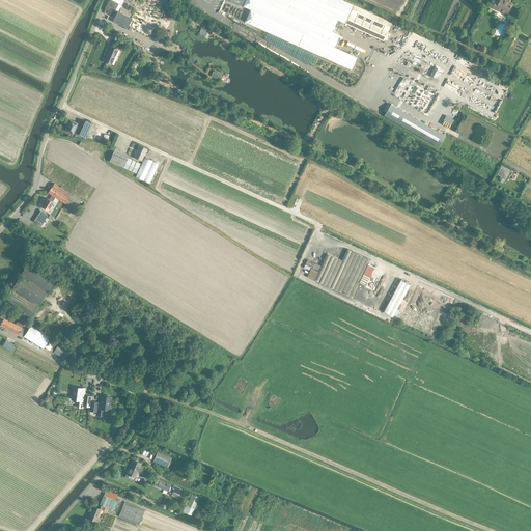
[(110,0),(107,6),(116,11),(119,3),(119,4),(121,0),(123,1),(124,0),(110,0)]
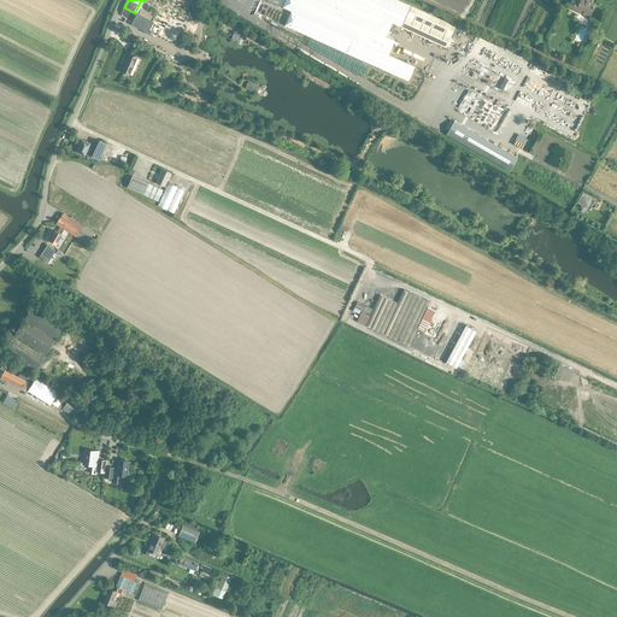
[(398,0),(265,0),(291,11),(285,24),(409,81),(415,66),(389,54),(397,41),(387,36),(393,23),(446,48),(456,25),(419,10),(398,0)]
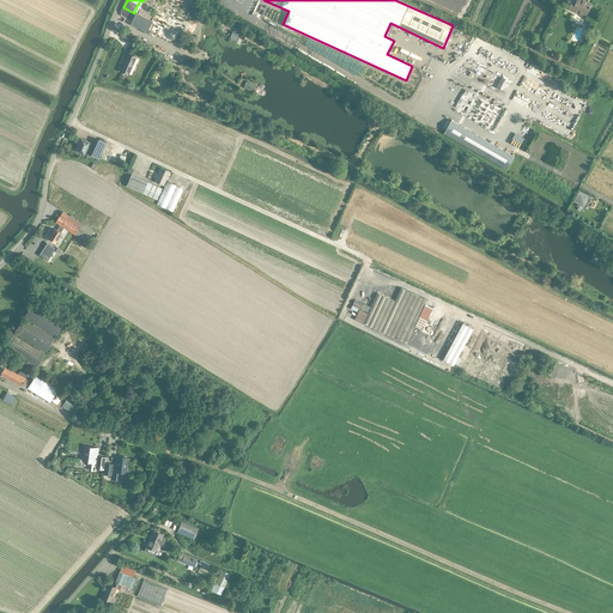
[(575,11),(580,13),(584,16),(587,12),(590,5),(586,2),(586,1),(582,0),(577,0),(576,4),(572,1),(569,10),(575,12),(575,11)]
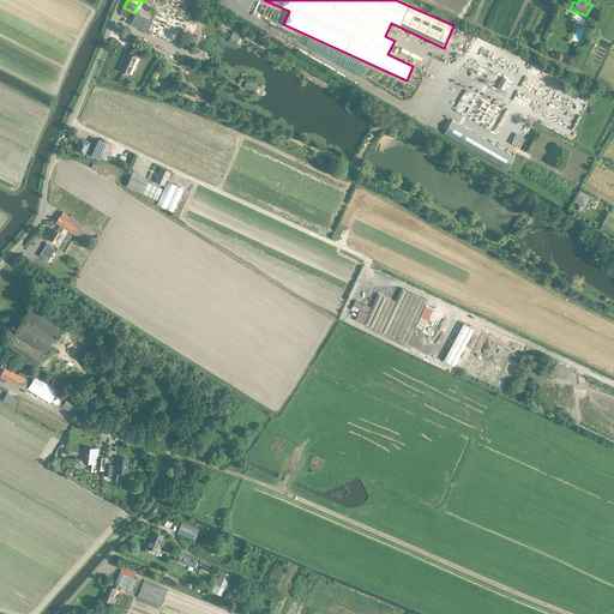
[(137,13),(132,24),(146,31),(146,32),(150,35),(151,32),(149,32),(150,30),(148,29),(152,20),(155,16),(139,8),(137,13)]
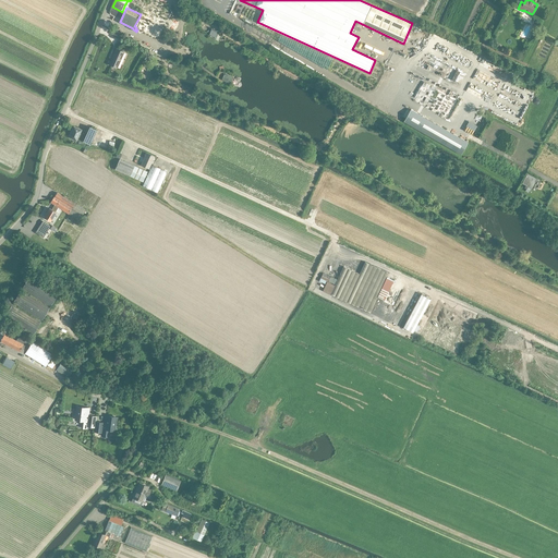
[(117,68),(124,51),(125,50),(121,48),(120,50),(117,48),(110,64),(117,68)]
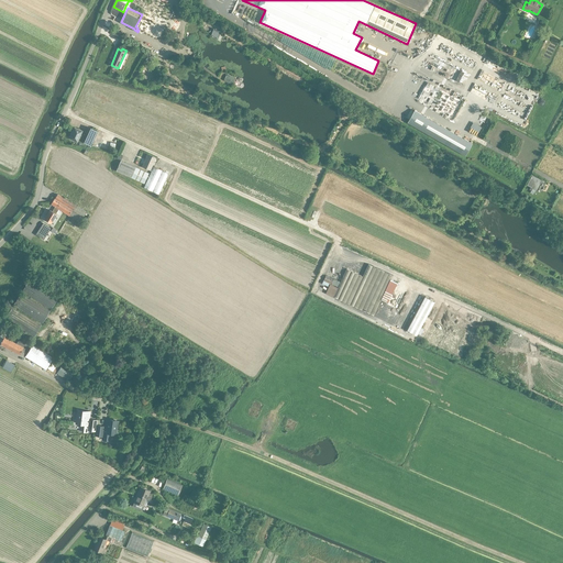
[(230,83),(233,77),(228,74),(227,75),(225,75),(223,79),(230,83)]
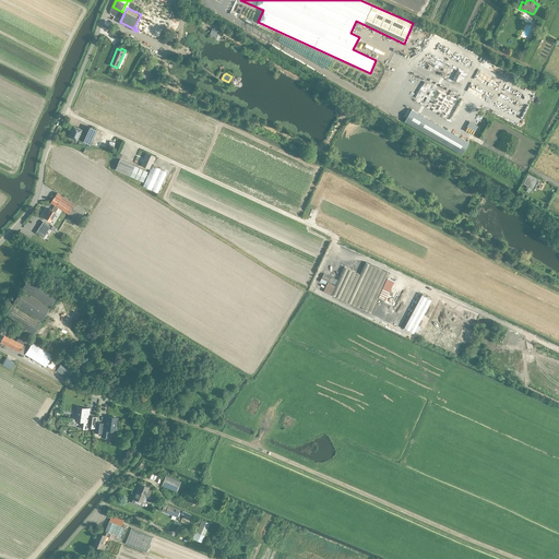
[(423,82),(416,97),(419,98),(419,100),(424,103),(428,93),(427,93),(430,85),(423,82)]
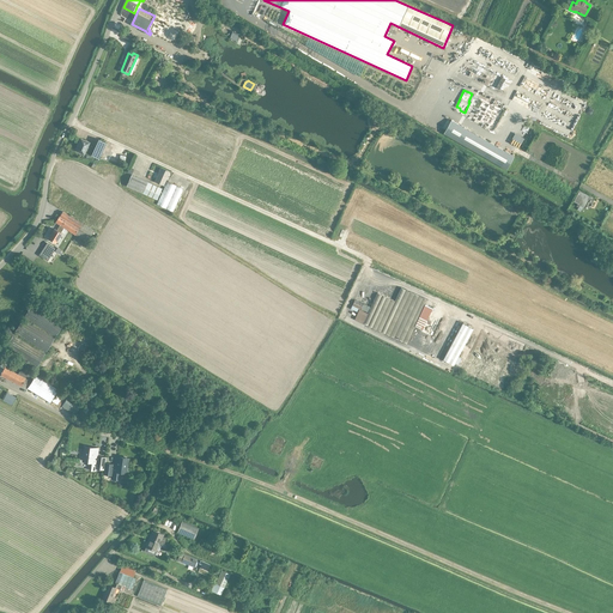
[(514,157),(465,127),(451,120),(443,134),(507,170),(514,157)]
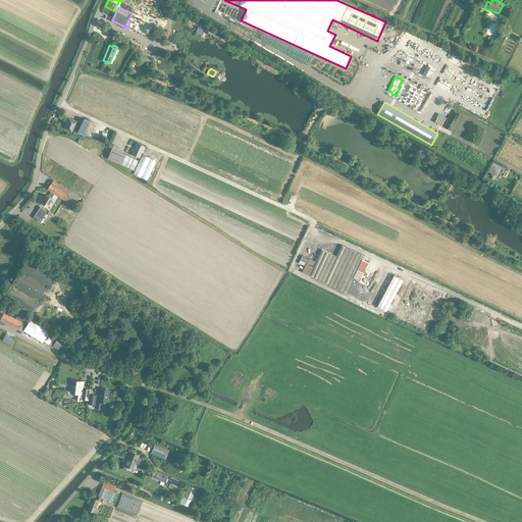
[(69,117),(64,127),(71,131),(76,121),(69,117)]
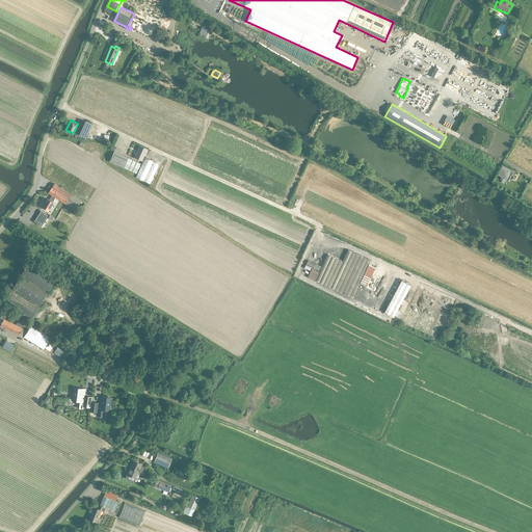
[(79,134),(86,137),(92,124),(85,121),(79,134)]
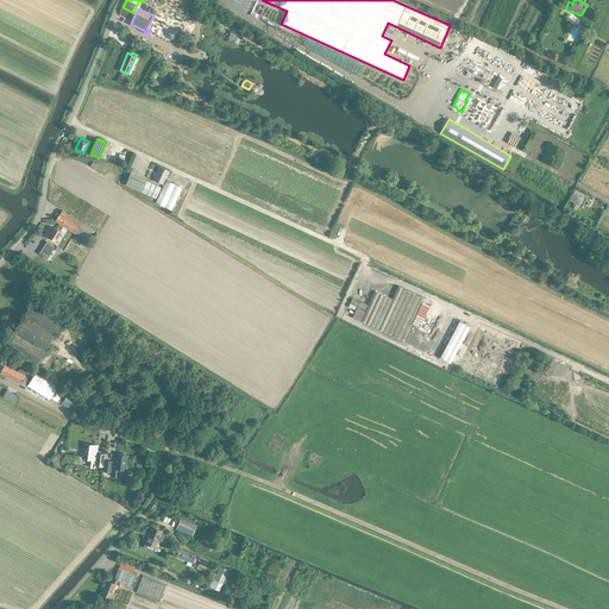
[(154,180),(163,184),(169,170),(159,167),(154,180)]
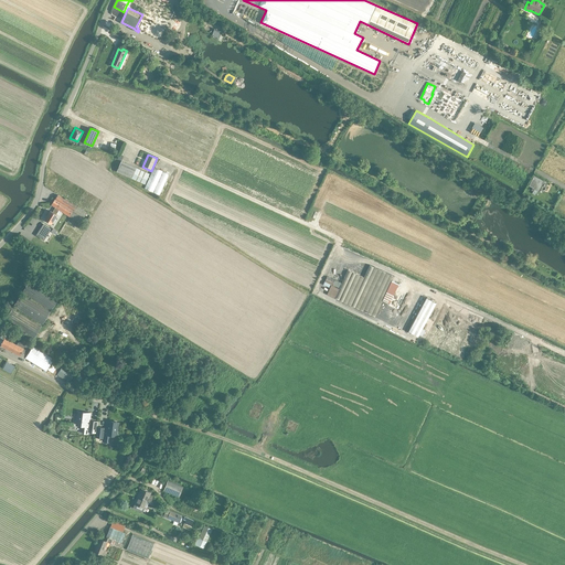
[(120,161),(116,171),(145,184),(149,174),(120,161)]
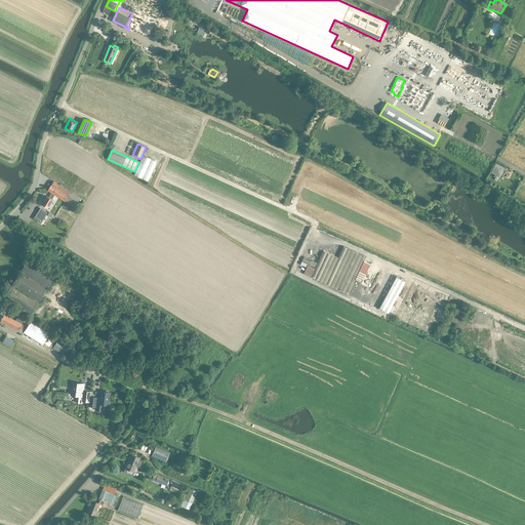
[(143,155),(133,175),(148,182),(157,162),(143,155)]
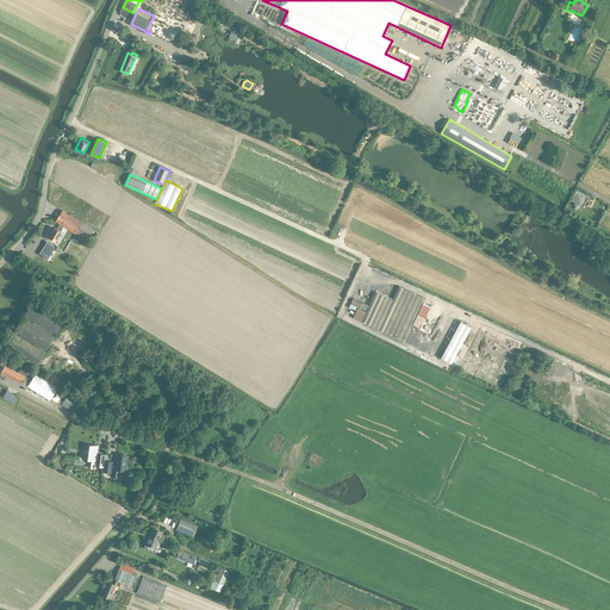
[(572,200),(583,205),(587,194),(577,188),(572,200)]
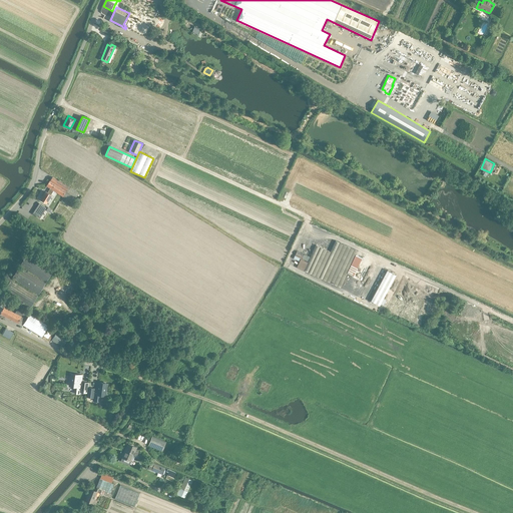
[(50,180),(46,185),(50,188),(48,191),(51,193),(54,190),(73,202),(79,193),(58,180),(52,176),(50,180)]
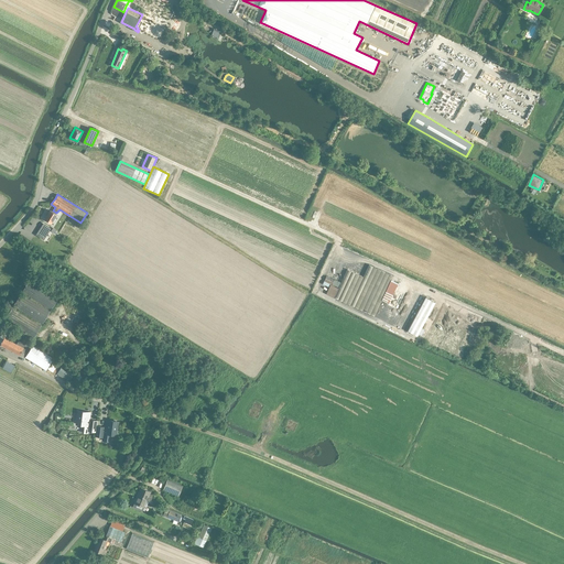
[(56,213),(53,210),(53,212),(51,209),(44,219),(52,224),(57,214),(56,214),(56,213)]
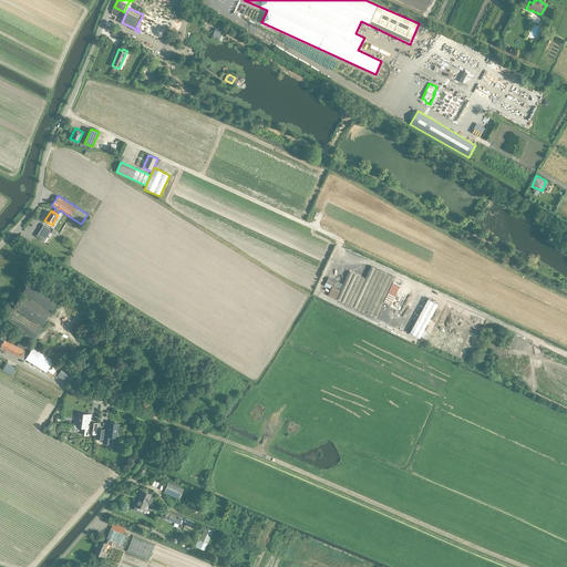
[(50,229),(42,224),(34,236),(43,241),(50,229)]
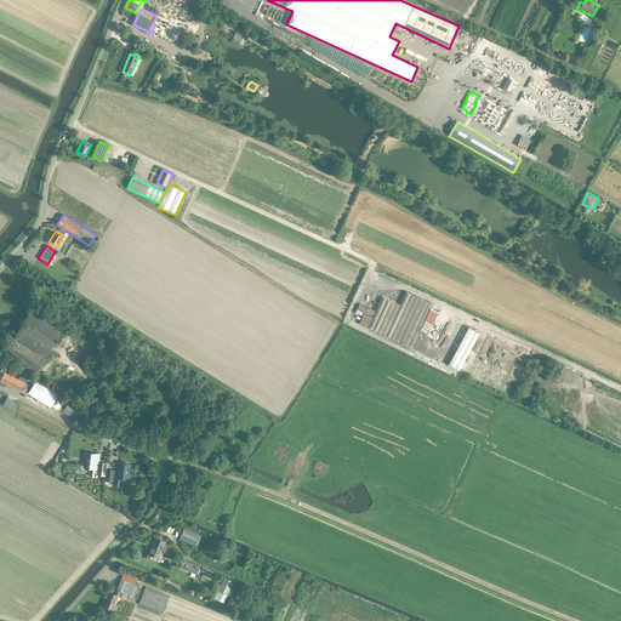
[(383,296),(369,328),(412,348),(433,303),(406,291),(400,305),(383,296)]
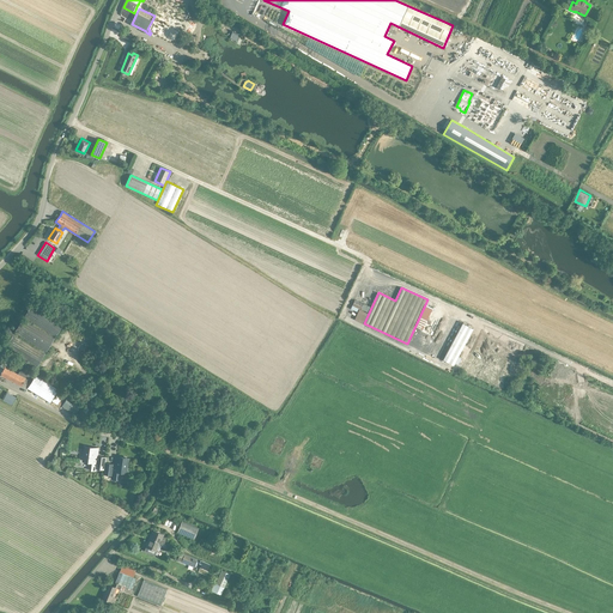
[(368,313),(370,308),(354,299),(352,307),(353,308),(354,307),(368,313)]
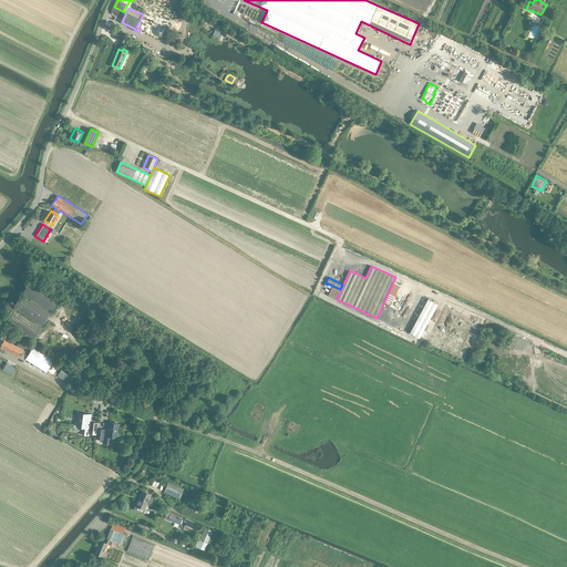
[(30,278),(3,321),(32,340),(60,296),(30,278)]
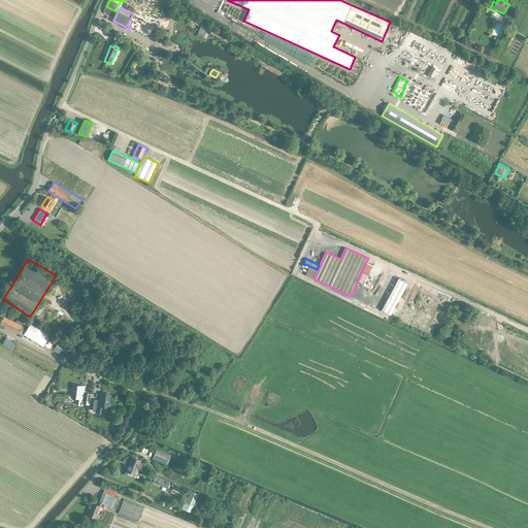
[(309,266),(305,274),(312,277),(317,269),(309,266)]
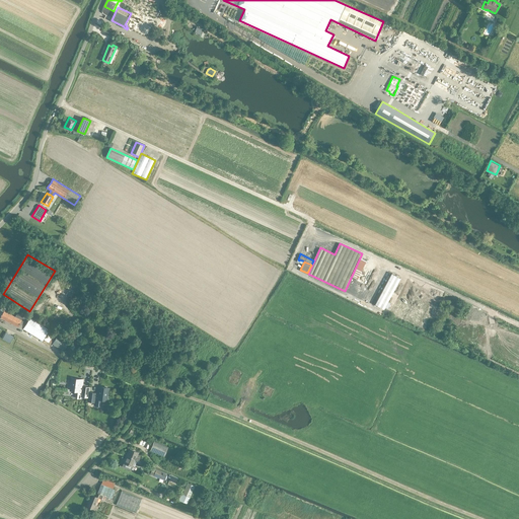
[(356,281),(364,284),(373,266),(366,262),(356,281)]
